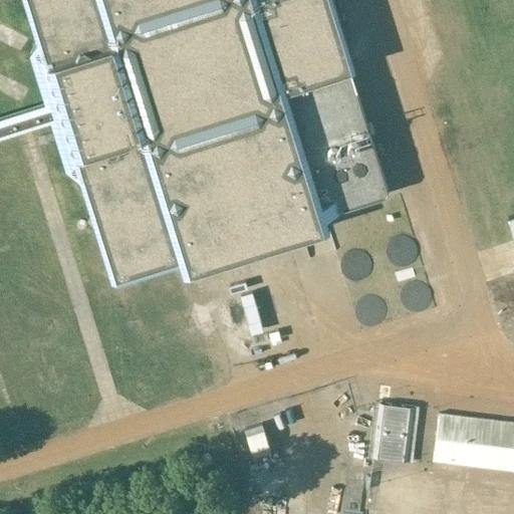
[(24,0),(55,98),(52,105),(50,108),(60,113),(91,214),(86,224),(96,229),(110,275),(115,277),(384,194),(387,189),(327,0),(24,0)]
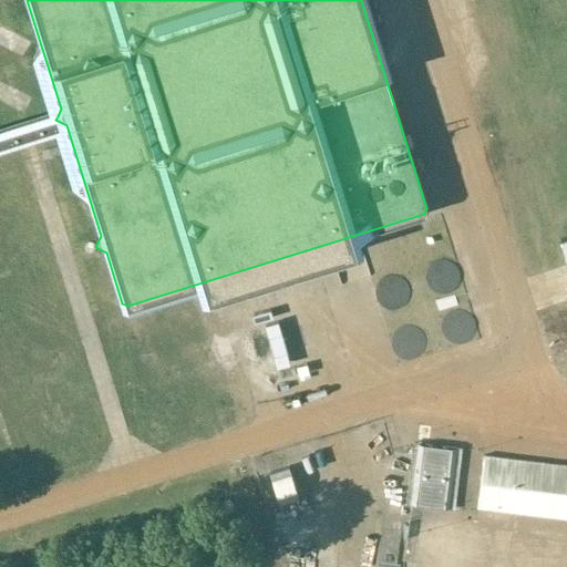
[(444,261),(424,277),(437,296),(459,280),(444,261)]
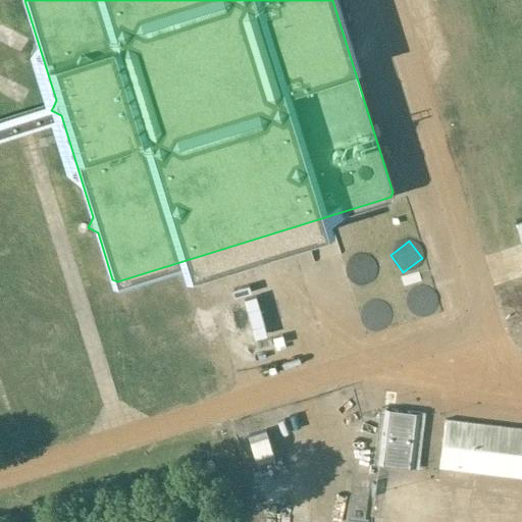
[(399,278),(400,290),(418,286),(417,275),(399,278)]
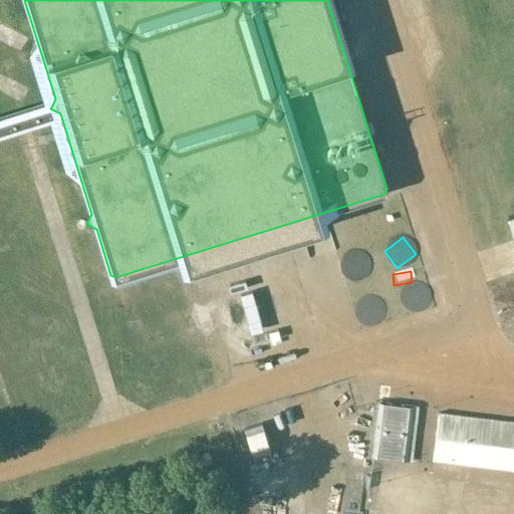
[(409,317),(431,307),(419,282),(397,293),(409,317)]
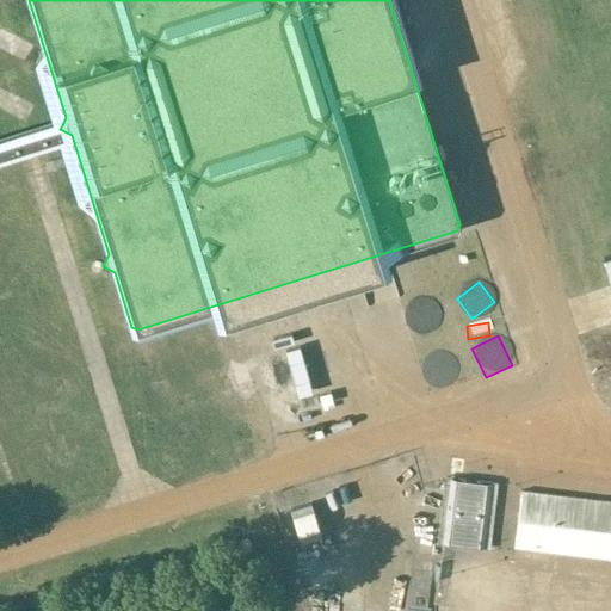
[(423,390),(450,389),(449,357),(421,358),(423,390)]
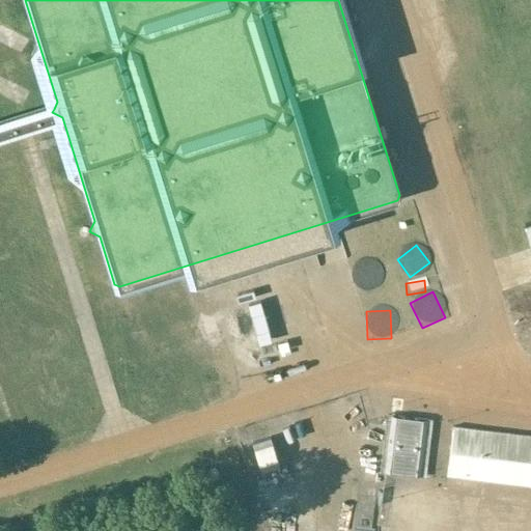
[(424,477),(431,420),(387,415),(380,472),(424,477)]
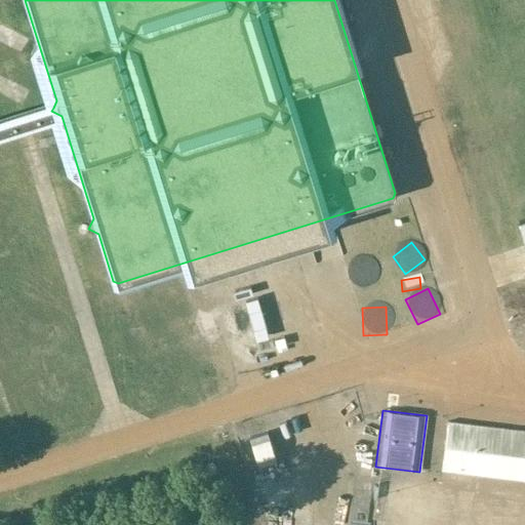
[(524,481),(524,431),(447,421),(441,471),(524,481)]
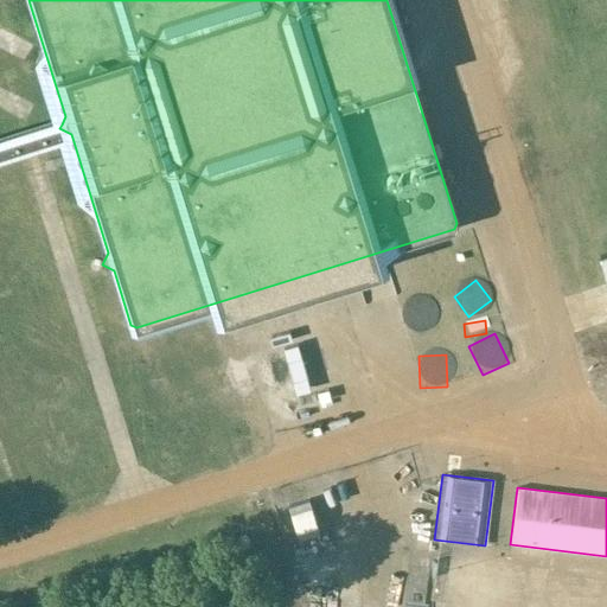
[(318,531),(308,499),(288,505),(298,537),(318,531)]
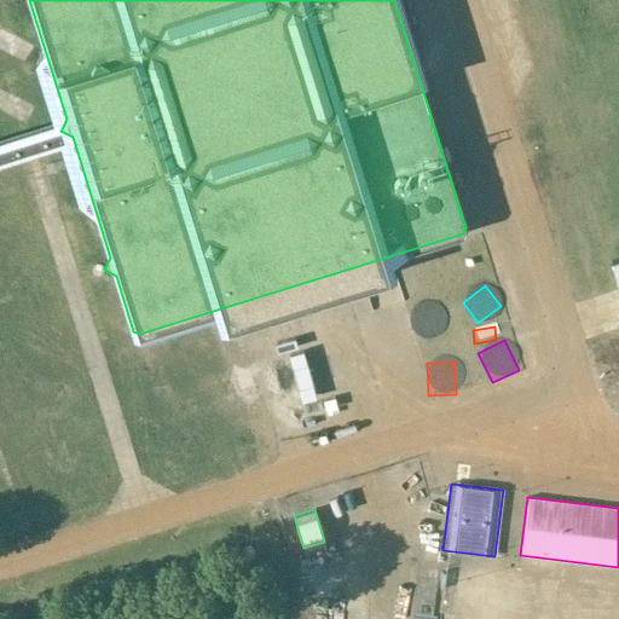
[(443,612),(504,613),(505,584),(444,582),(443,612)]
